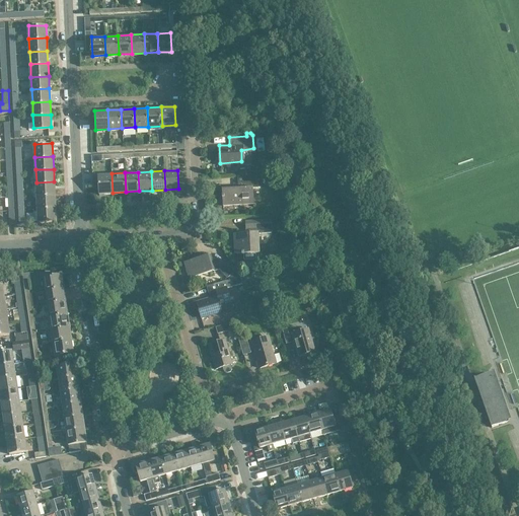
[(257,172),(242,173),(243,187),(221,188),(222,194),(221,194),(221,196),(222,196),(222,204),(252,202),(251,186),(257,186),(257,172)]
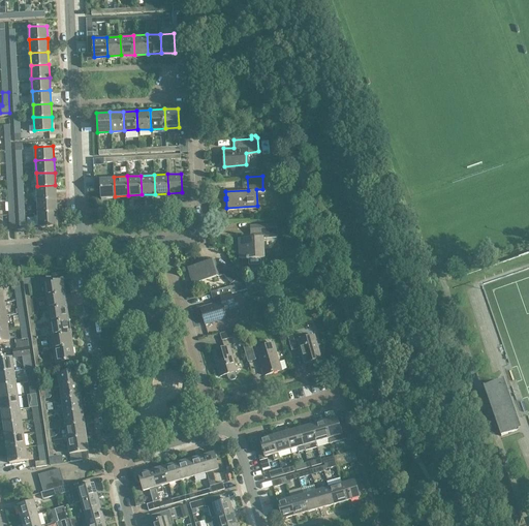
[(115,196),(114,177),(99,178),(100,196),(115,196)]
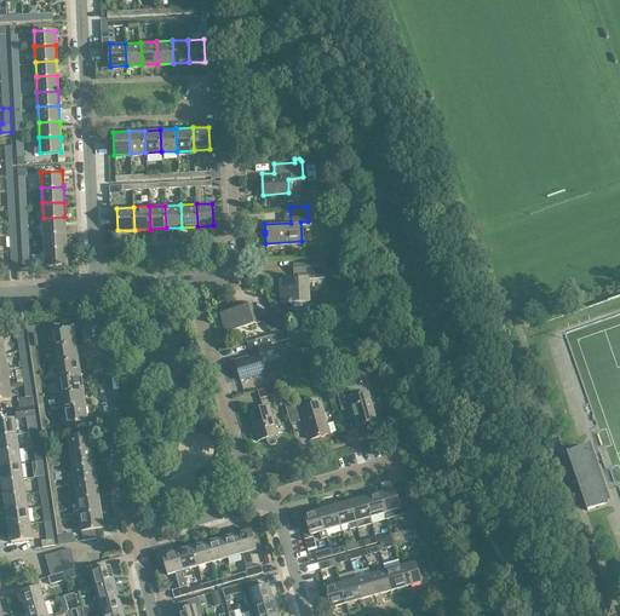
[(64,217),(44,218),(44,234),(65,232),(64,217)]
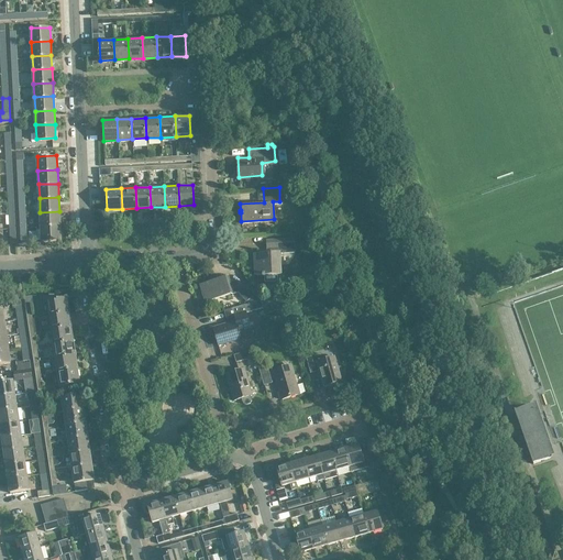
[(59,211),(40,212),(41,226),(61,224),(59,211)]
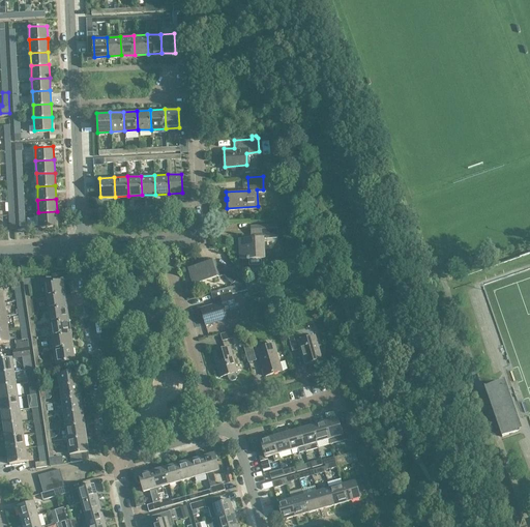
[(57,211),(38,212),(39,226),(57,225),(57,211)]
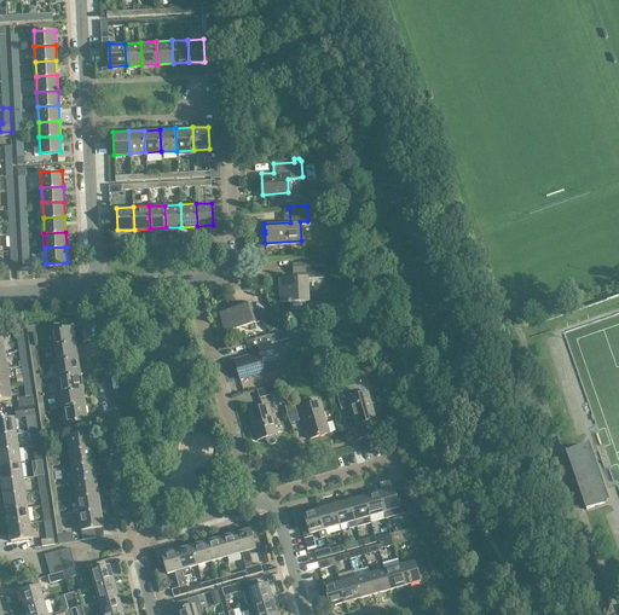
[(307,299),(306,276),(325,274),(324,259),(293,261),(294,277),(278,277),(279,300),(287,300),(287,301),(290,301),(290,300),(290,299),(291,305),(294,307),(302,306),(305,303),(305,299),(307,299)]
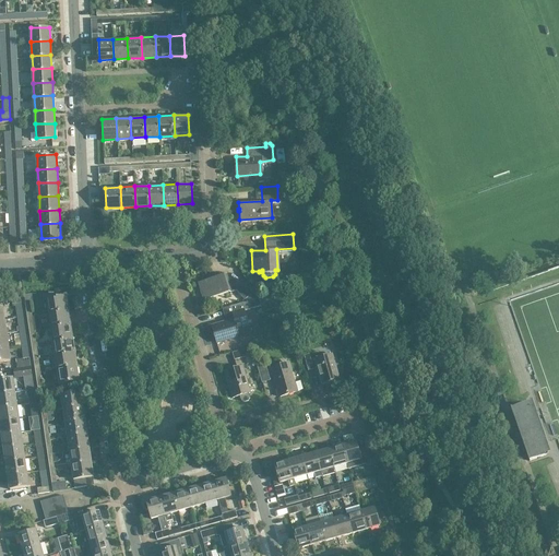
[(241,280),(239,279),(227,282),(224,273),(199,281),(203,297),(203,298),(233,290),(236,288),(245,297),(254,288),(245,276),(241,280)]
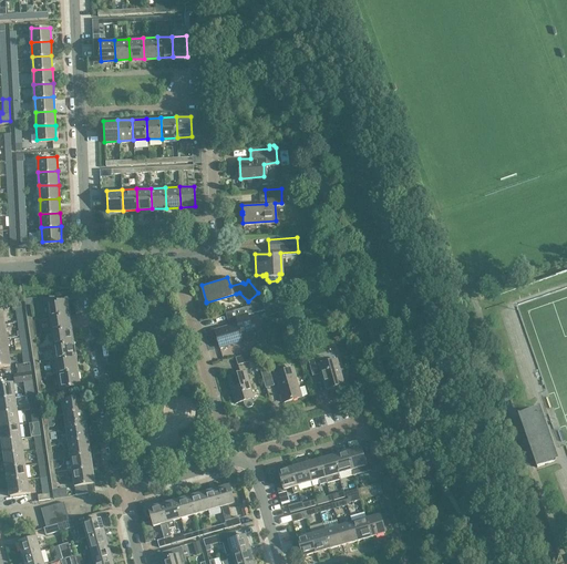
[(24,296),(28,320),(33,319),(30,304),(34,303),(33,295),(24,296)]
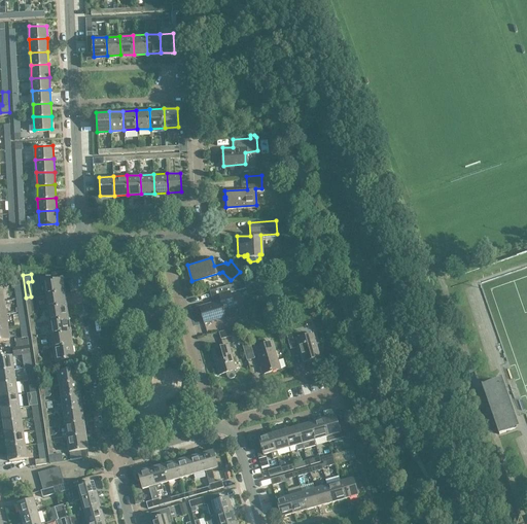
[(42,281),(44,281),(46,294),(65,291),(63,278),(51,280),(50,274),(41,275),(42,281)]
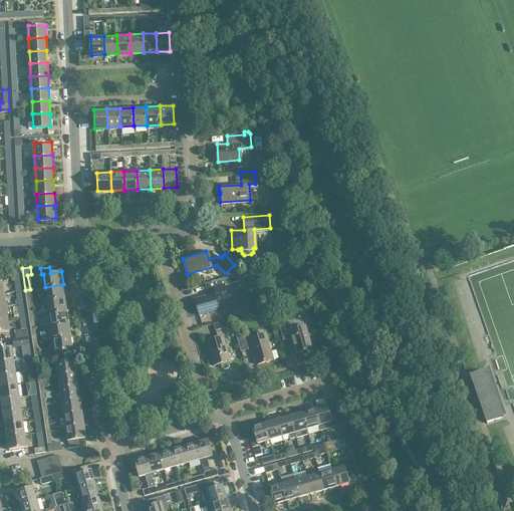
[(240,279),(246,283),(254,281),(250,270),(239,273),(239,272),(204,282),(208,294),(194,298),(199,313),(220,306),(218,301),(228,298),(224,284),(240,279)]
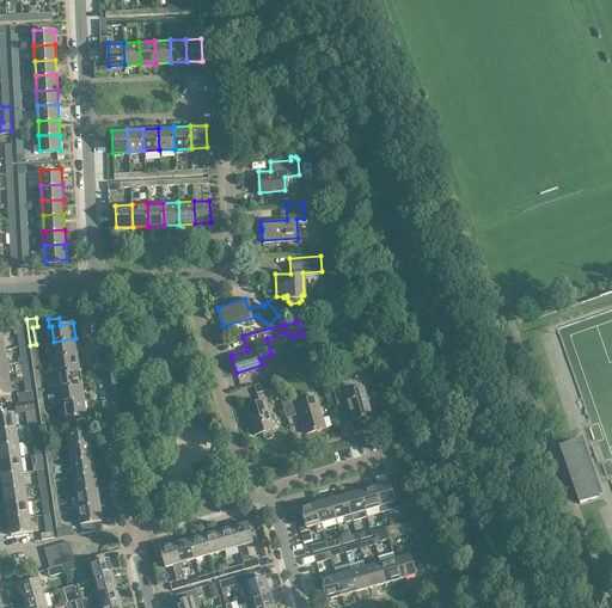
[(16,330),(18,345),(25,344),(23,329),(16,330)]
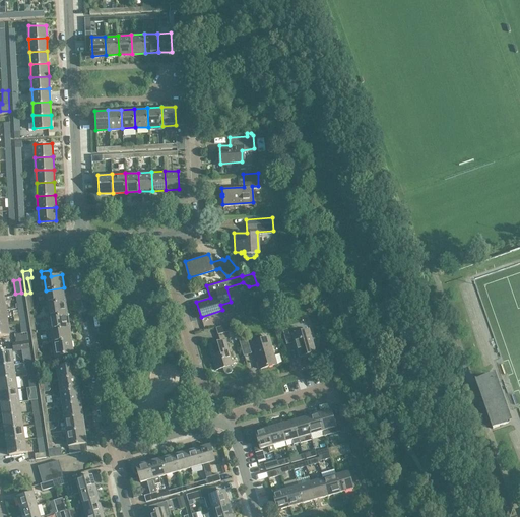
[(64,287),(46,291),(48,303),(66,301),(64,287)]
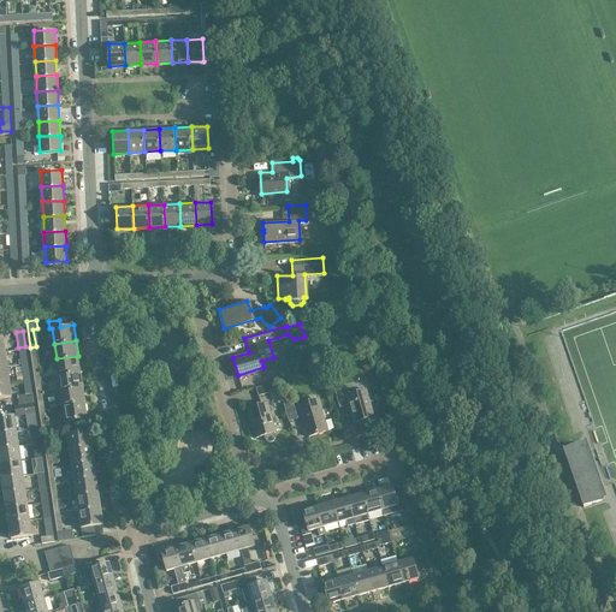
[(37,344),(37,356),(52,355),(52,344),(37,344)]
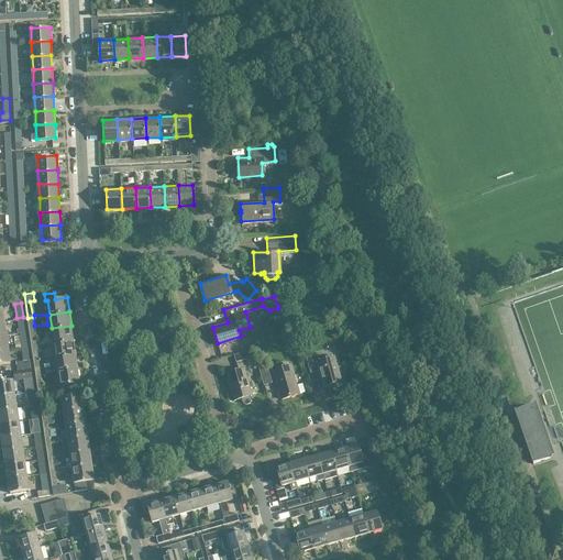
[(72,326),(52,328),(53,342),(74,340),(72,326)]
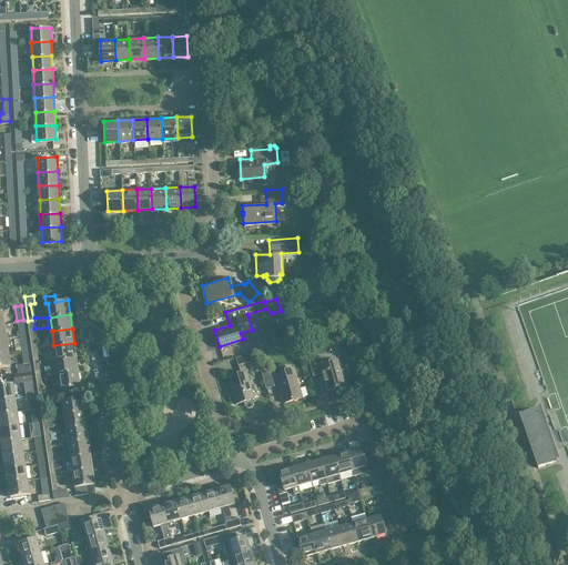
[(74,343),(53,345),(56,360),(77,357),(74,343)]
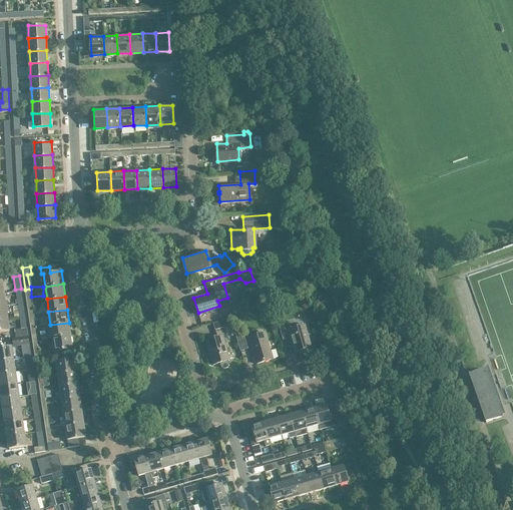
[(8,323),(19,323),(18,314),(8,315),(8,323)]
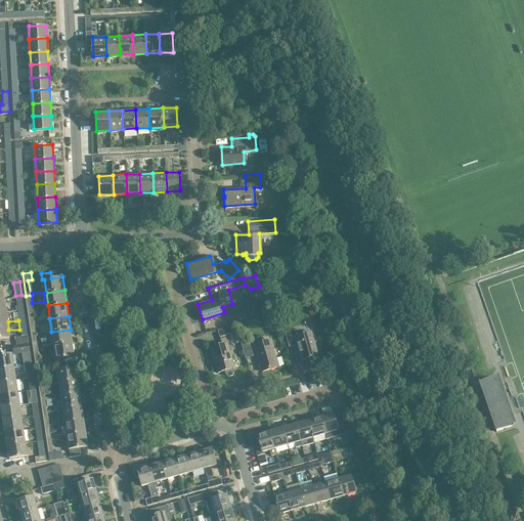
[(26,320),(19,321),(22,334),(14,335),(16,343),(29,341),(26,320)]
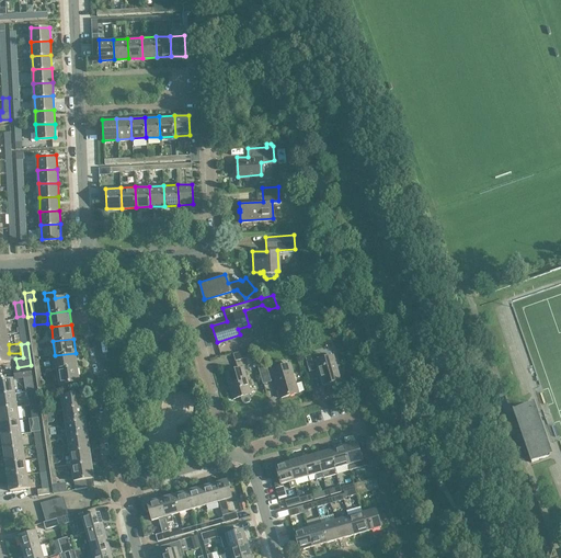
[(8,345),(0,346),(0,361),(10,360),(8,345)]
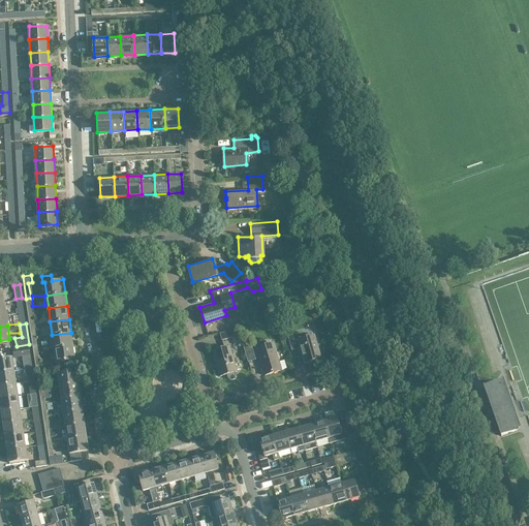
[(221,337),(240,333),(239,327),(220,331),(221,337)]
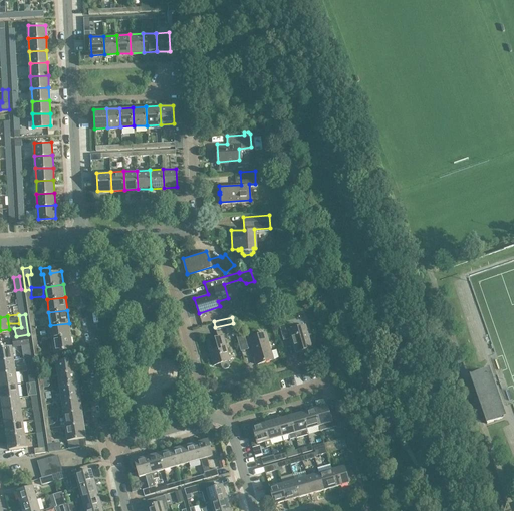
[(304,323),(295,326),(293,320),(279,324),(283,338),(291,336),(296,351),(311,346),(304,323)]
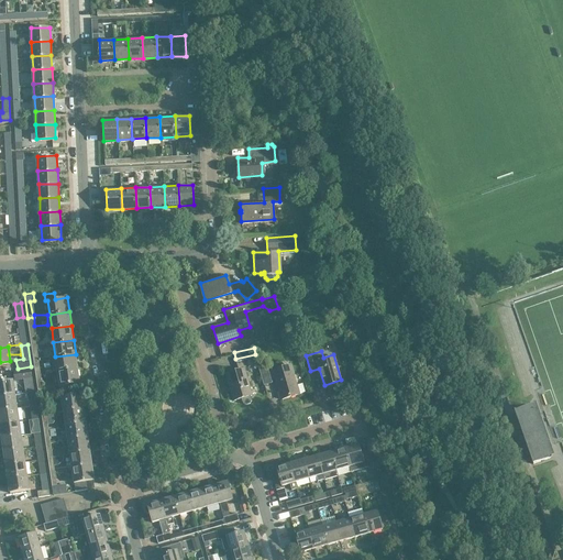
[(76,354),(55,357),(57,371),(77,368),(76,354)]
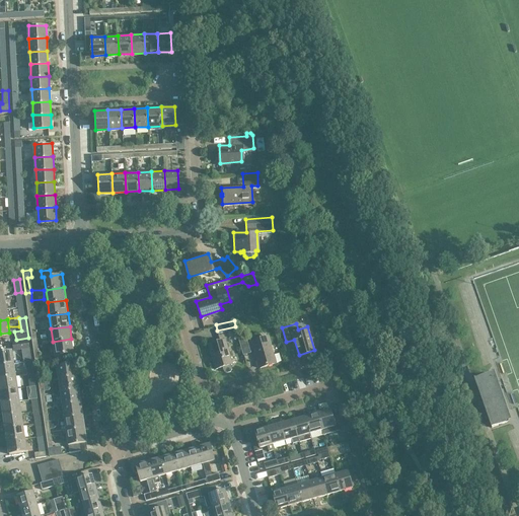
[(238,336),(243,353),(251,351),(245,334),(238,336)]
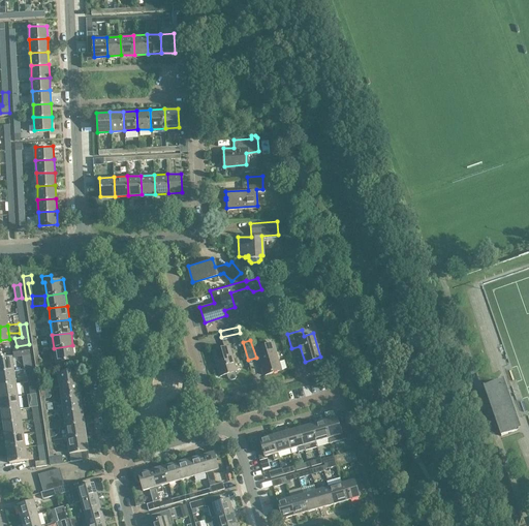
[(272,341),(256,345),(265,373),(280,369),(272,341)]
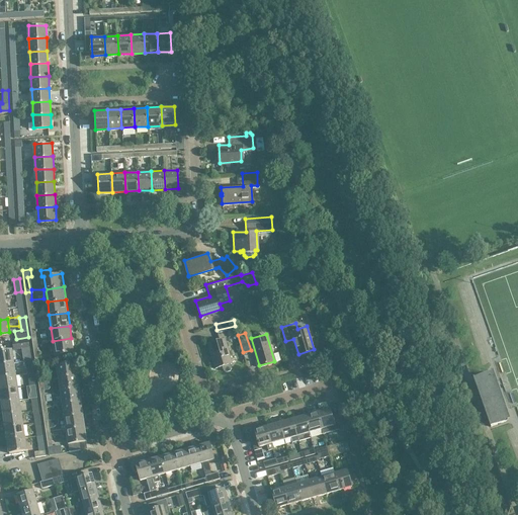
[(71,338),(53,341),(55,354),(73,351),(71,338)]
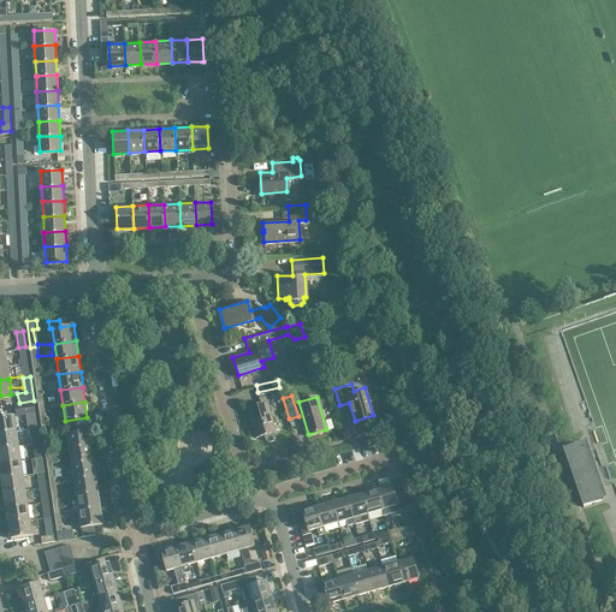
[(266,402),(247,408),(255,435),(274,429),(266,402)]
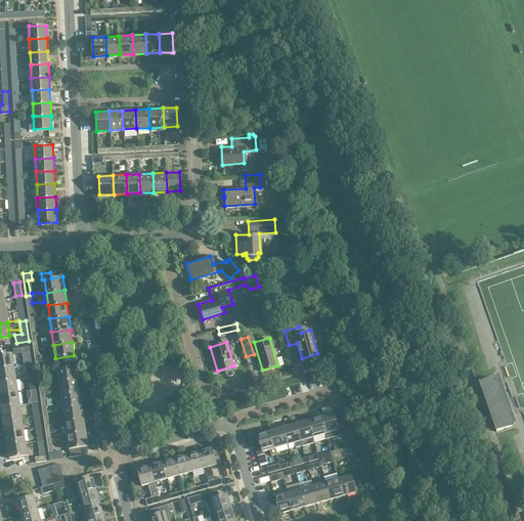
[(29,343),(18,345),(13,345),(14,351),(24,350),(26,362),(32,362),(29,343)]
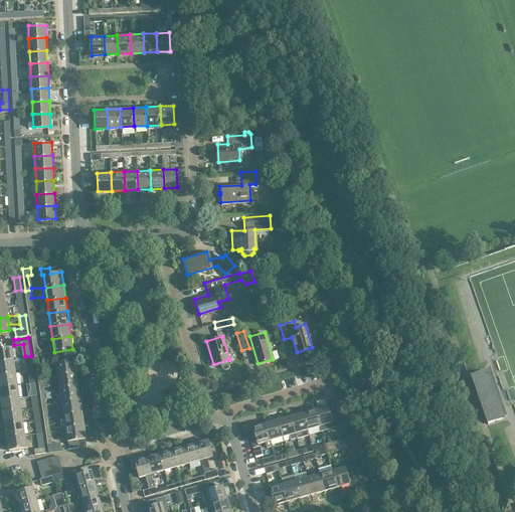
[(0,360),(13,358),(11,346),(0,347),(0,360)]
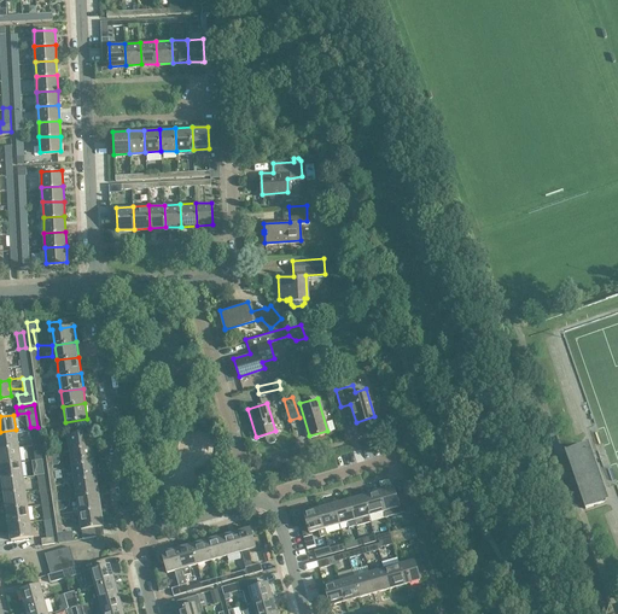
[(16,430),(0,432),(0,448),(18,445),(16,430)]
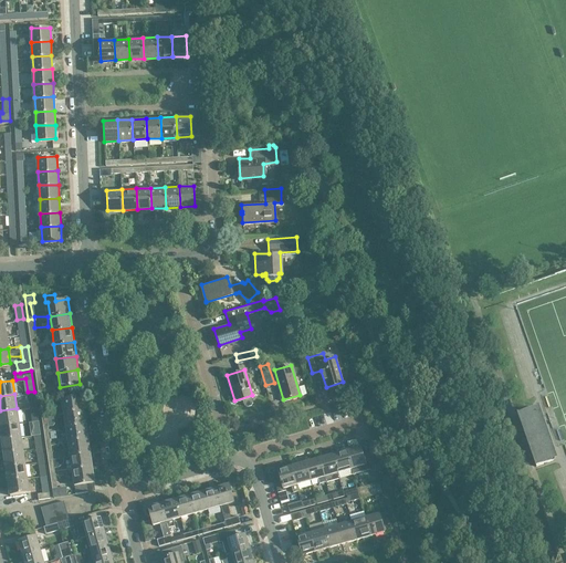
[(63,413),(84,409),(82,395),(61,398),(63,413)]
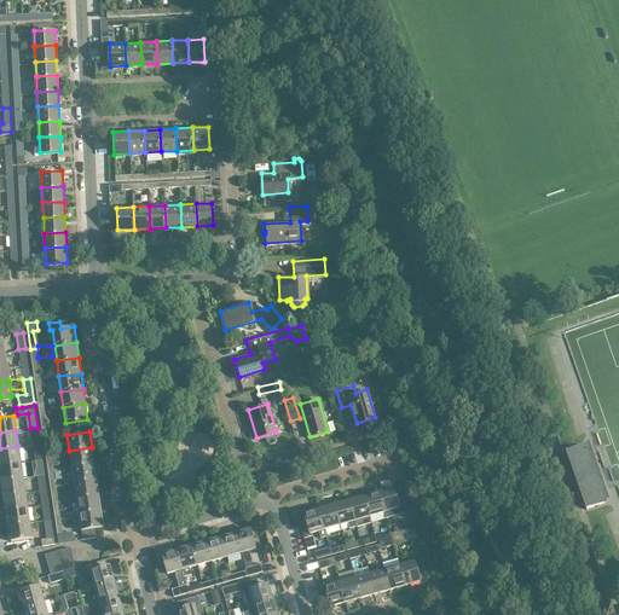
[(609,498),(589,440),(565,450),(585,506),(609,498)]
